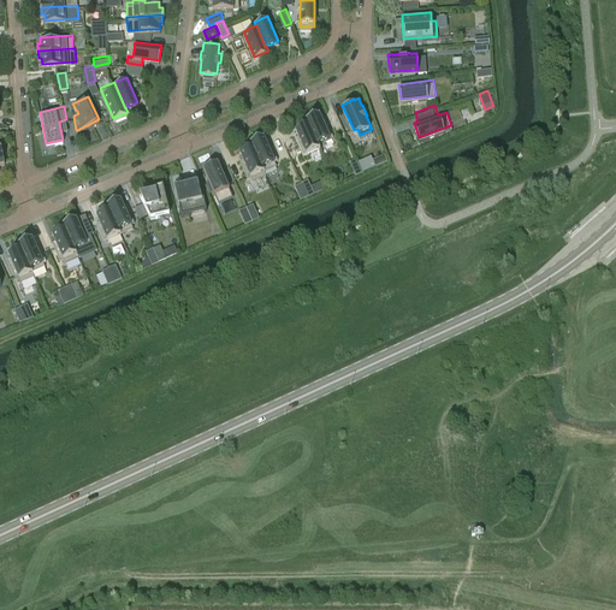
[(304,116),(307,120),(308,119),(317,141),(318,140),(333,134),(325,116),(323,117),(319,110),(304,116)]
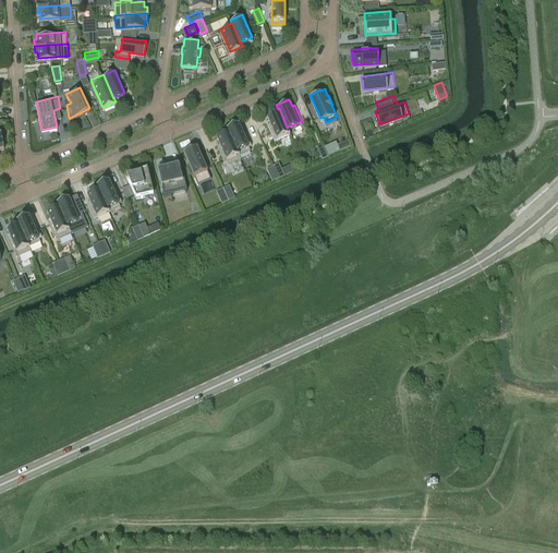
[(290,131),(288,127),(287,128),(279,108),(278,109),(267,113),(270,120),(267,121),(274,137),(290,131)]
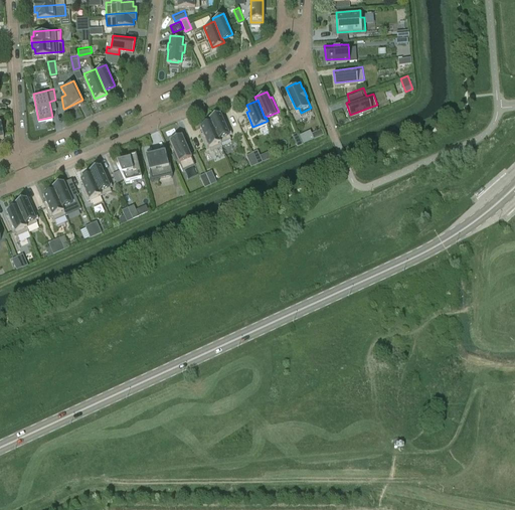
[(208,116),(210,120),(211,119),(220,140),(231,135),(229,132),(231,131),(225,116),(222,117),(220,111),(208,116)]
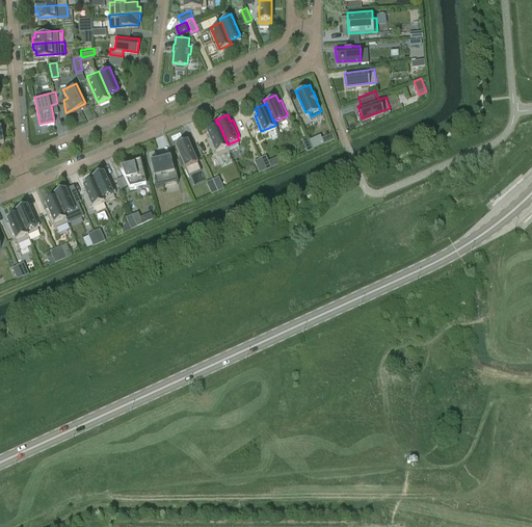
[(230,149),(228,145),(218,123),(217,124),(207,128),(209,134),(207,135),(213,151),(216,150),(217,154),(230,149)]
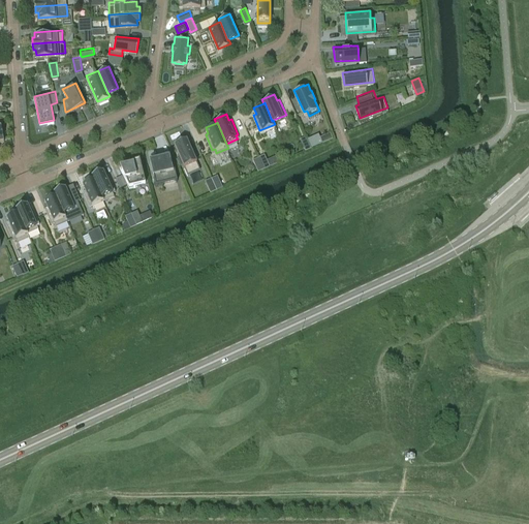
[(322,140),(319,133),(318,130),(307,135),(311,145),(322,140)]
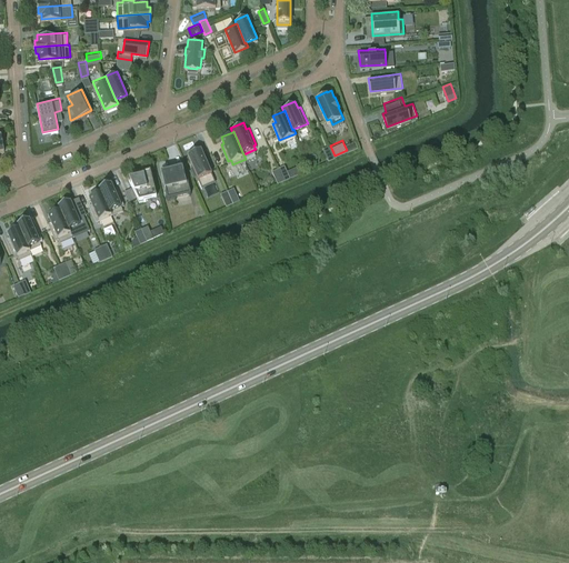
[(322,146),(328,159),(335,156),(329,142),(322,146)]
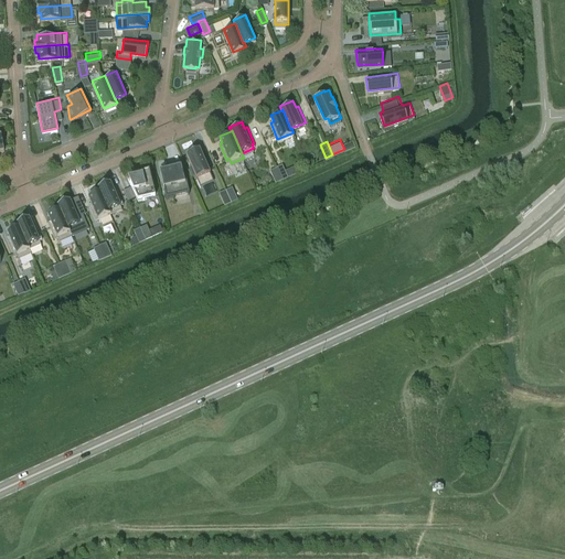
[(188,150),(185,150),(191,163),(189,163),(193,173),(195,172),(200,183),(214,178),(200,144),(193,148),(192,146),(187,148),(188,150)]
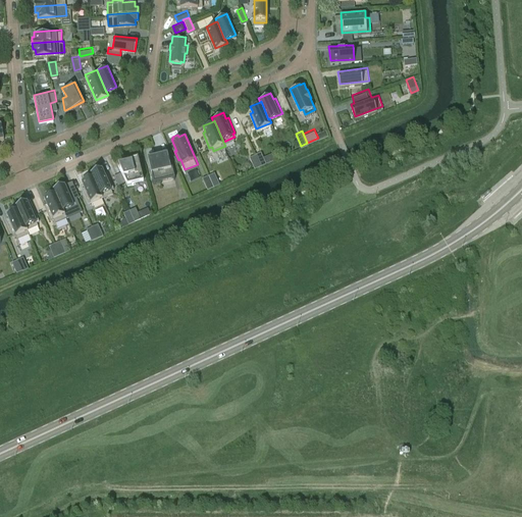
[(261,149),(255,152),(260,163),(266,161),(261,149)]
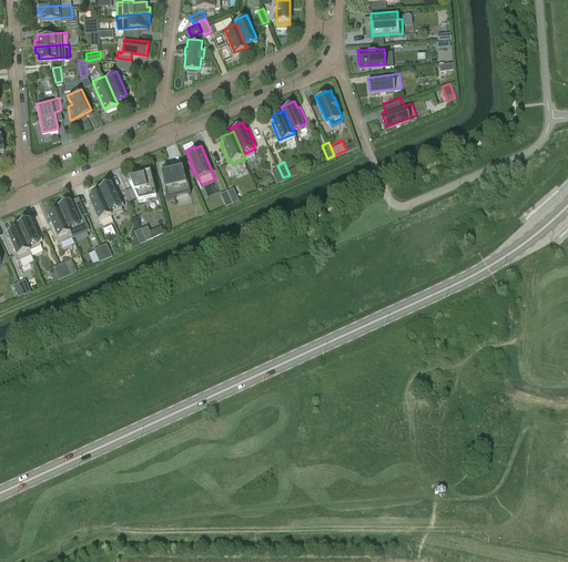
[(186,177),(185,177),(182,164),(161,170),(168,196),(175,194),(175,193),(190,188),(186,177)]
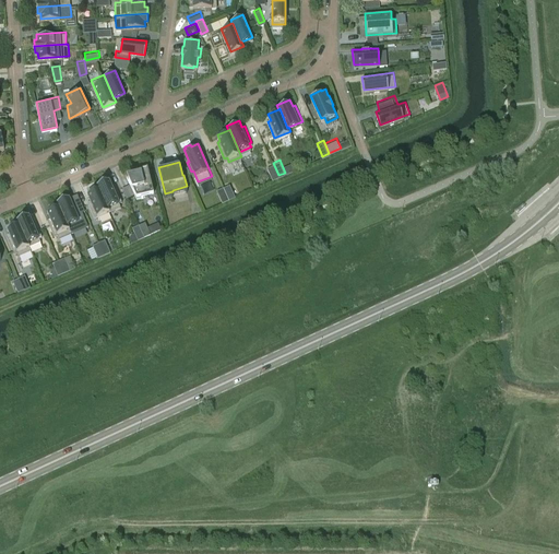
[(273,178),(278,175),(273,163),(266,165),(273,178)]
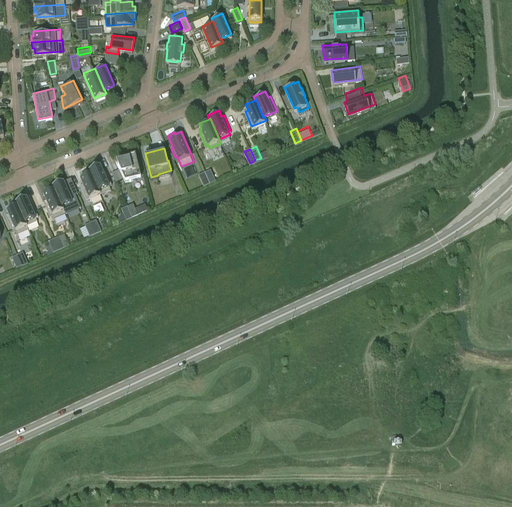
[(119,166),(112,169),(116,178),(123,175),(125,179),(131,178),(141,175),(140,174),(135,152),(124,155),(121,155),(122,158),(116,159),(119,166)]
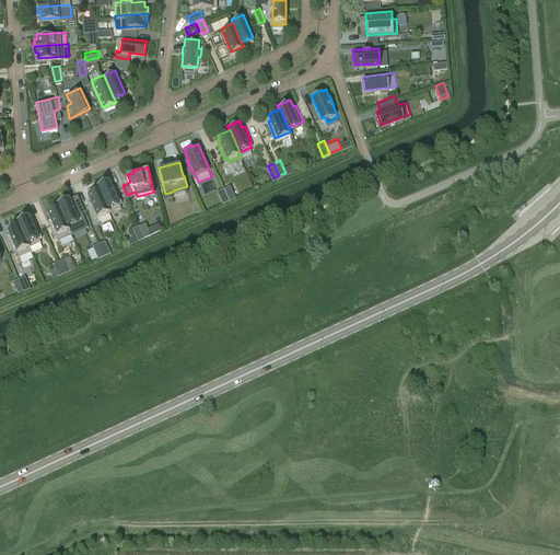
[(100,186),(109,209),(120,204),(119,200),(123,199),(115,183),(112,184),(109,177),(96,183),(98,187),(100,186)]
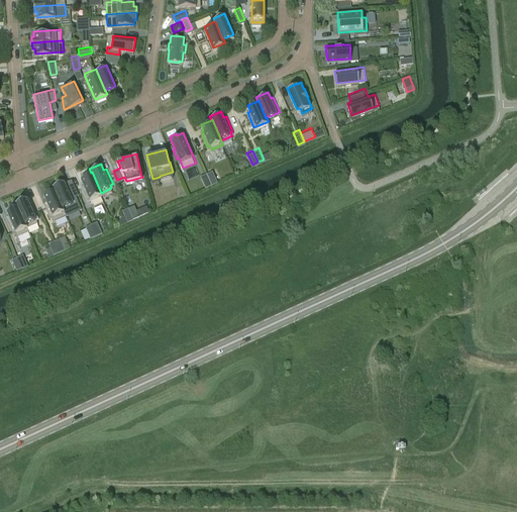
[(206,171),(212,182),(217,180),(212,168),(206,171)]
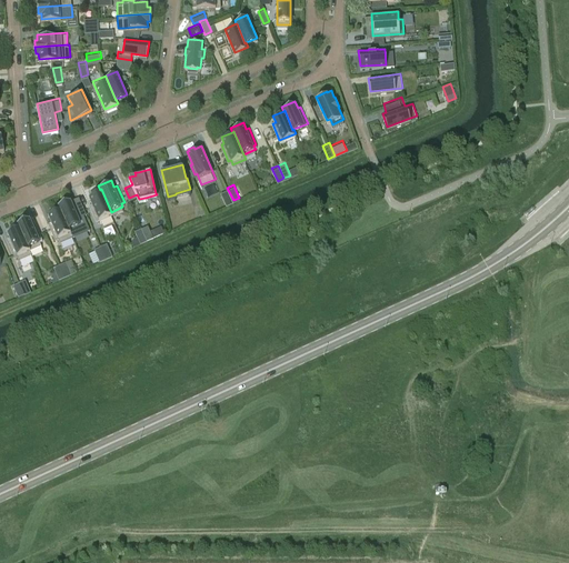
[(233,200),(227,188),(220,191),(226,203),(233,200)]
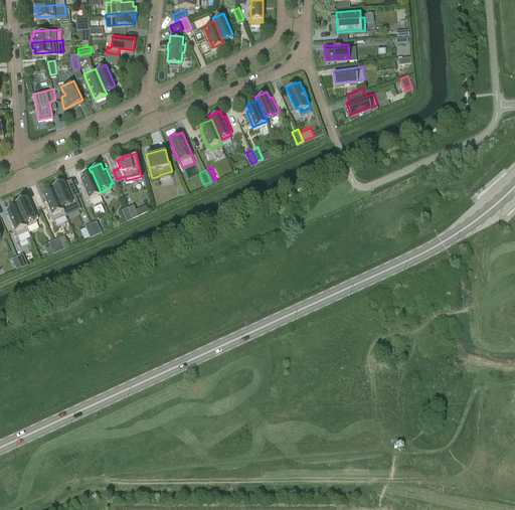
[(87,198),(101,192),(92,171),(91,172),(80,176),(82,182),(80,183),(87,198)]
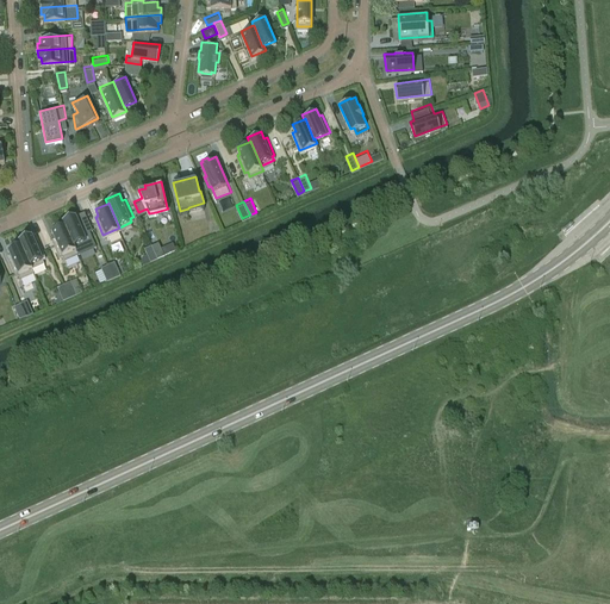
[(75,212),(62,218),(63,223),(64,222),(74,242),(78,250),(95,243),(89,228),(92,226),(87,216),(81,218),(79,219),(75,212)]
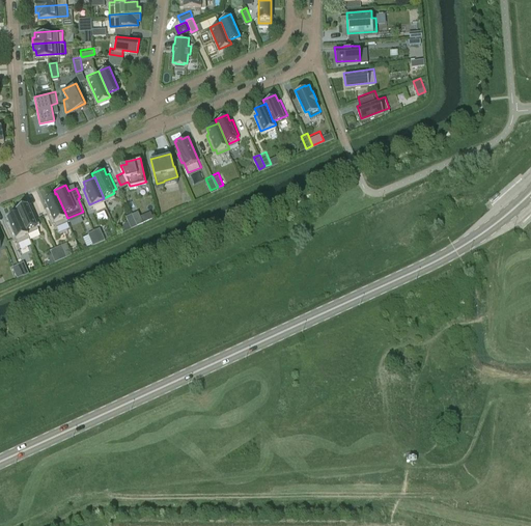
[(56,193),(55,194),(45,198),(48,204),(45,205),(52,221),(54,220),(56,223),(67,218),(64,211),(56,193)]
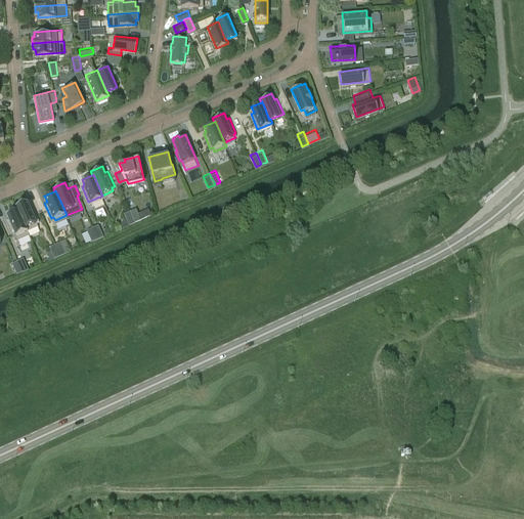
[(27,228),(28,228),(38,223),(37,220),(39,219),(33,204),(30,205),(27,199),(15,204),(17,208),(17,207),(27,228)]
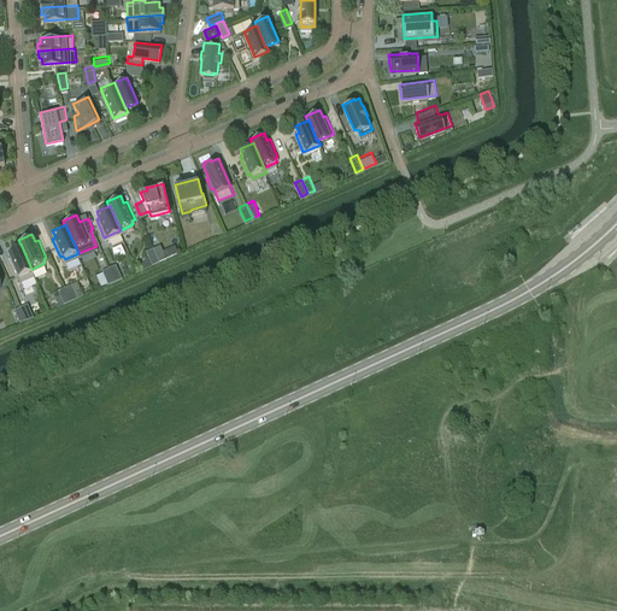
[(153,245),(159,258),(166,256),(160,241),(153,245)]
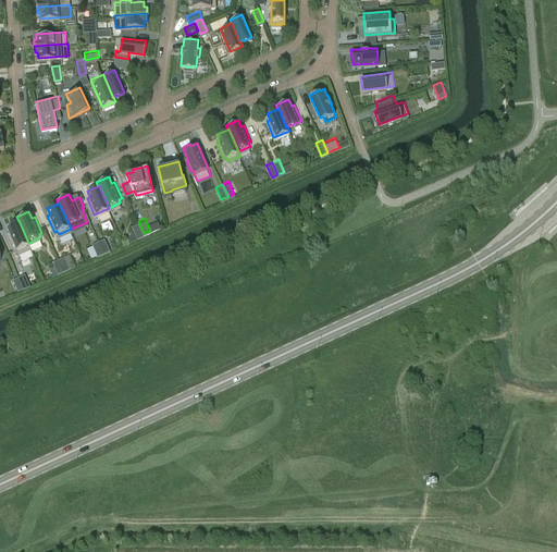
[(19,220),(19,221),(7,225),(10,232),(7,233),(14,249),(17,248),(19,253),(32,246),(29,243),(28,243),(19,220)]
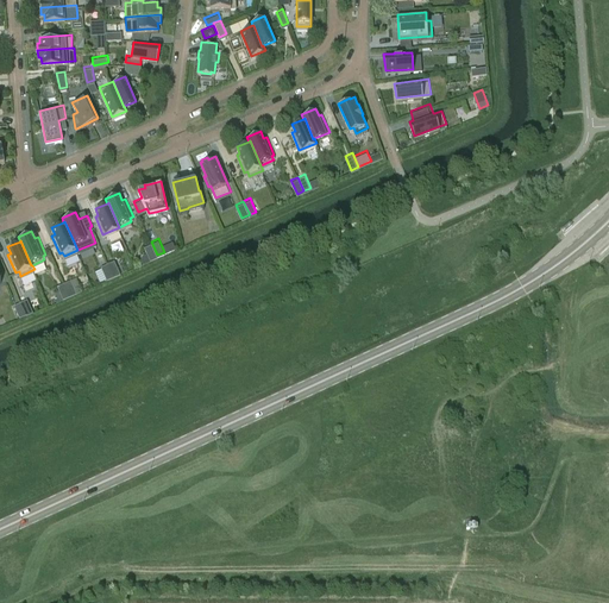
[(157,255),(151,242),(144,244),(150,258),(157,255)]
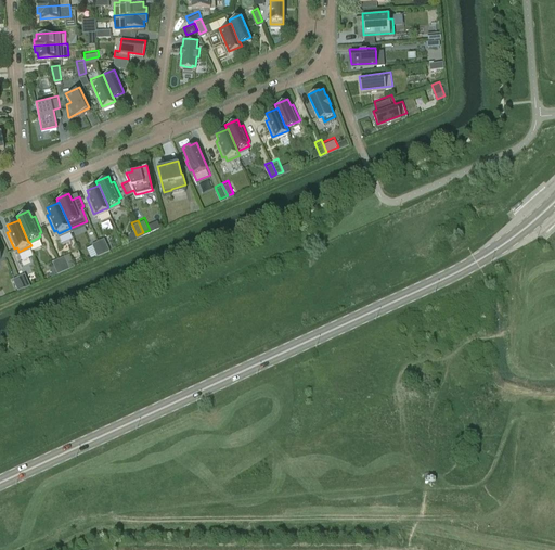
[(104,235),(98,238),(103,251),(110,247),(104,235)]
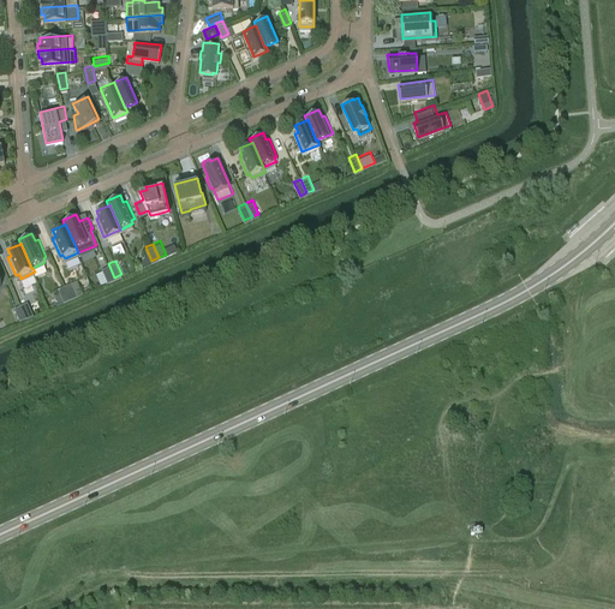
[(108,280),(114,278),(108,263),(102,267),(108,280)]
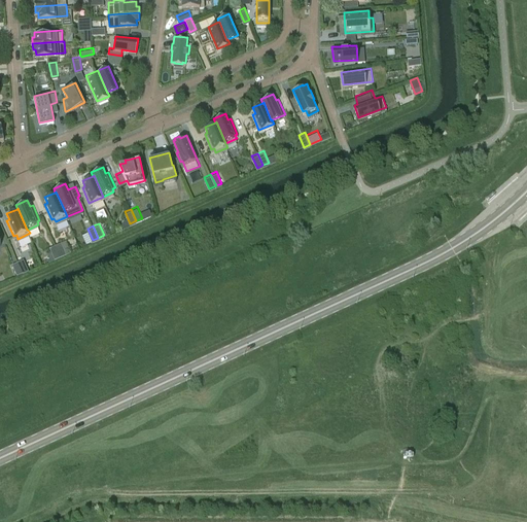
[(61,240),(55,242),(61,254),(66,251),(61,240)]
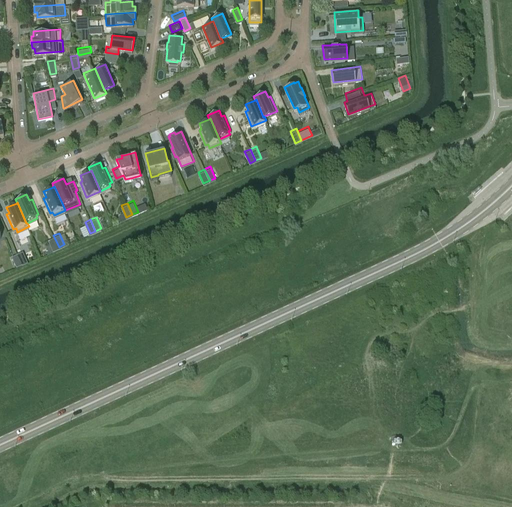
[(53,249),(59,247),(53,235),(48,238),(53,249)]
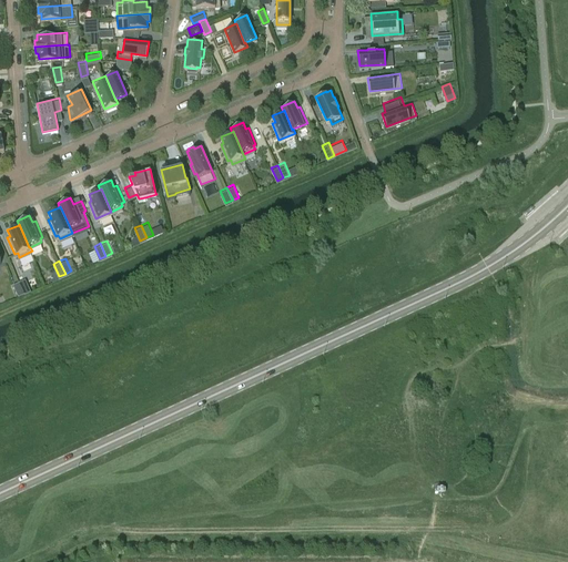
[(26,276),(19,278),(19,279),(24,290),(24,292),(31,288),(26,276)]
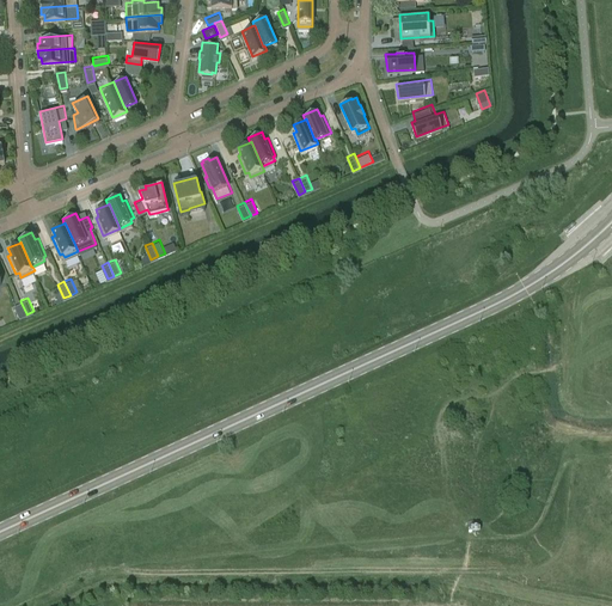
[(26,313),(20,301),(13,304),(19,317),(26,313)]
